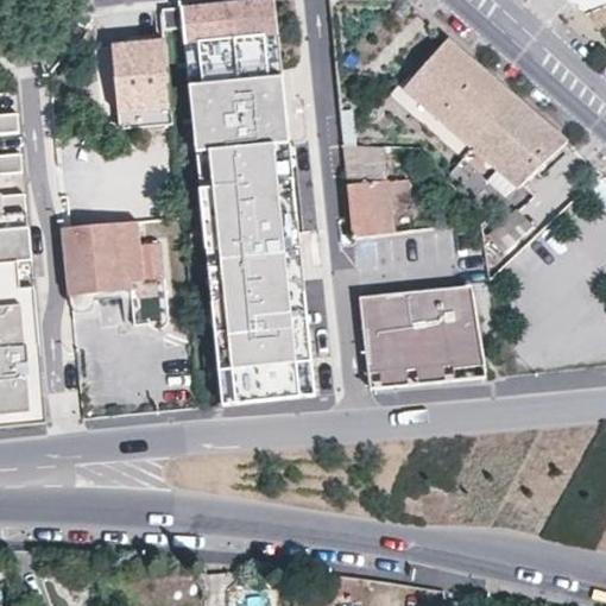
[(235,0),(159,7),(162,27),(182,26),(221,403),(314,393),(272,0),(235,0)]
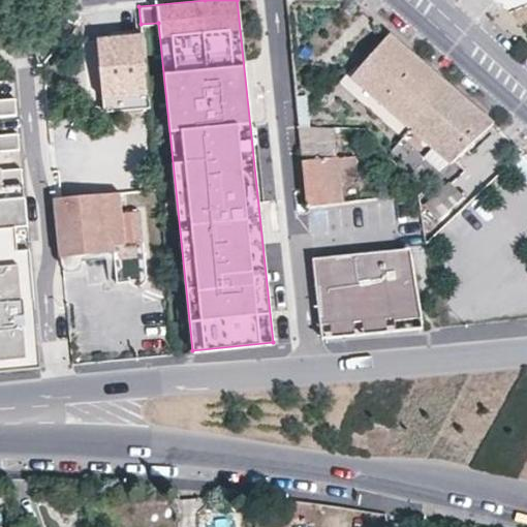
[(142,33),(96,37),(102,110),(149,105),(147,86),(144,56),(142,38),(142,33)]
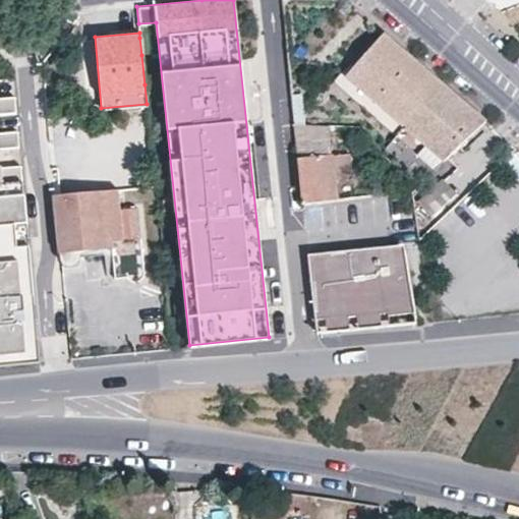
[(382,33),(345,75),(403,125),(405,123),(440,81),(412,58),(394,42),(382,33)]
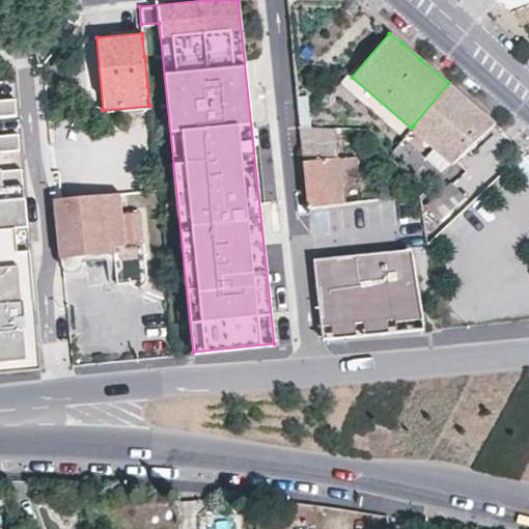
[(402,137),(411,128),(352,77),(343,86),(402,137)]
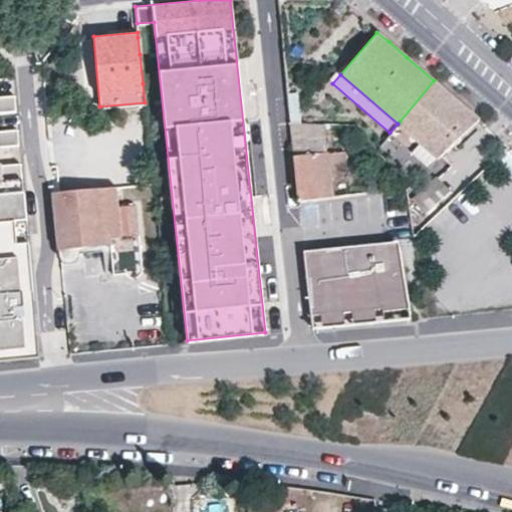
[(400,121),(398,123),(438,157),(478,118),(455,98),(434,80),(400,121)]
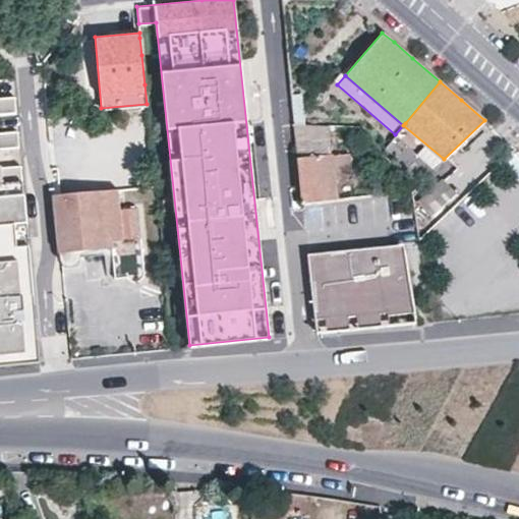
[(0,111),(15,110),(13,94),(0,95),(0,111)]
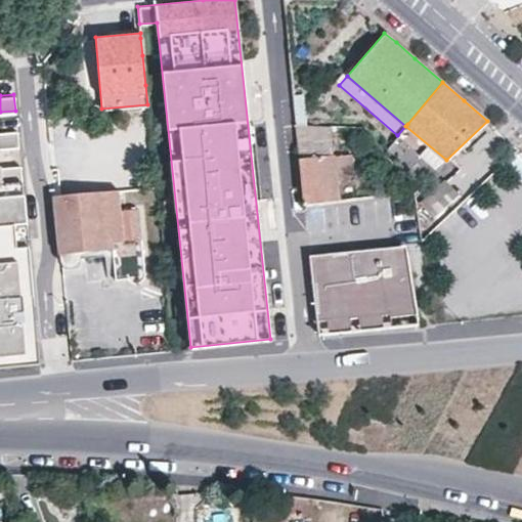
[(304,204),(337,200),(330,125),(295,125),(301,182),(304,204)]
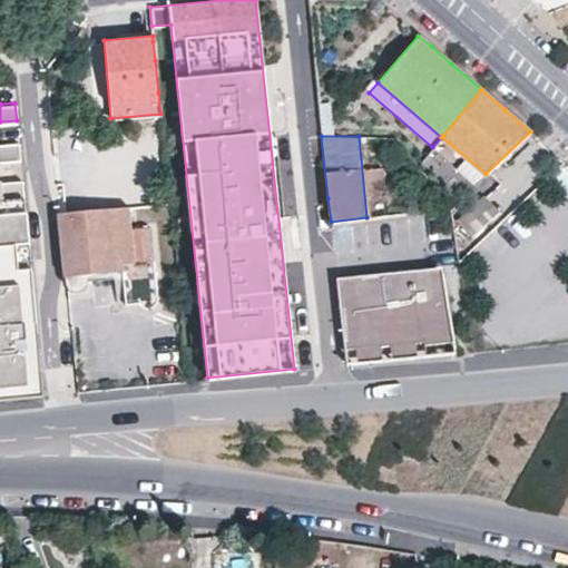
[(441,137),(432,147),(476,184),(486,174),(441,137)]
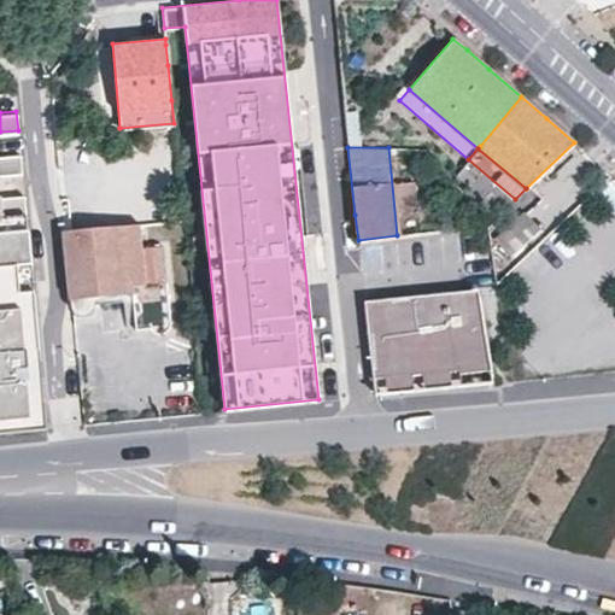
[(0,173),(22,171),(21,152),(0,154),(0,173)]
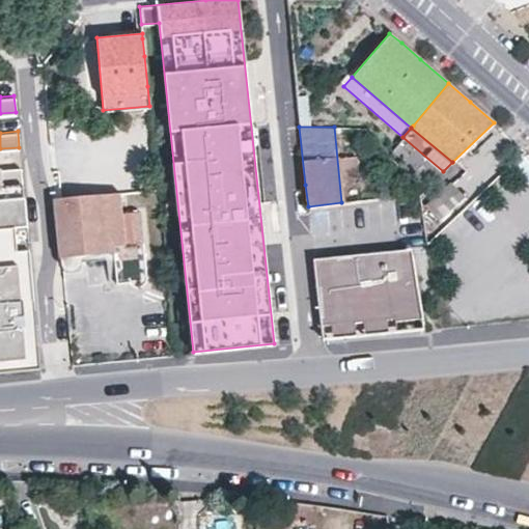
[(0,185),(23,183),(21,167),(0,168),(0,185)]
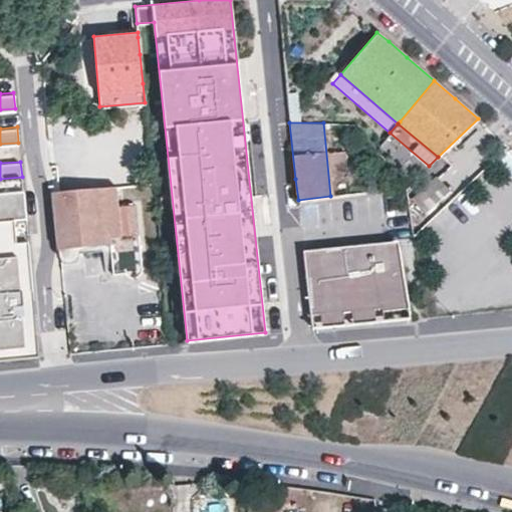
[(411,198),(425,212),(450,189),(436,175),(411,198)]
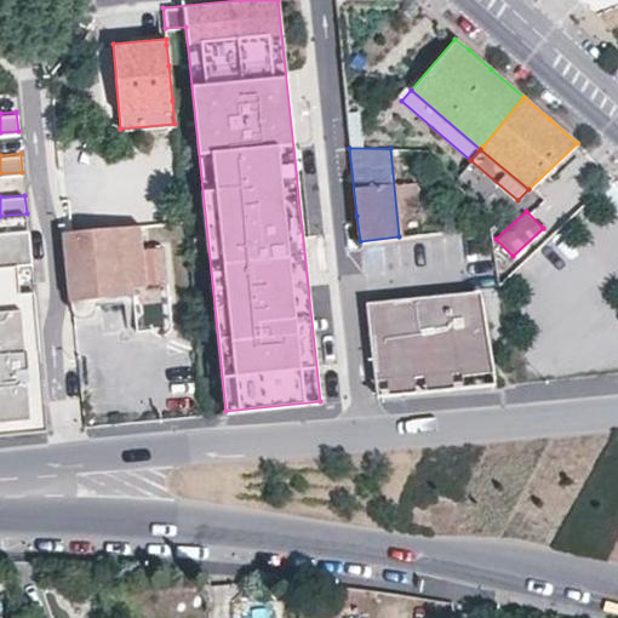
[(36,315),(27,213),(0,216),(0,387),(40,383),(39,370),(36,343),(26,344),(24,327),(23,316),(36,315)]
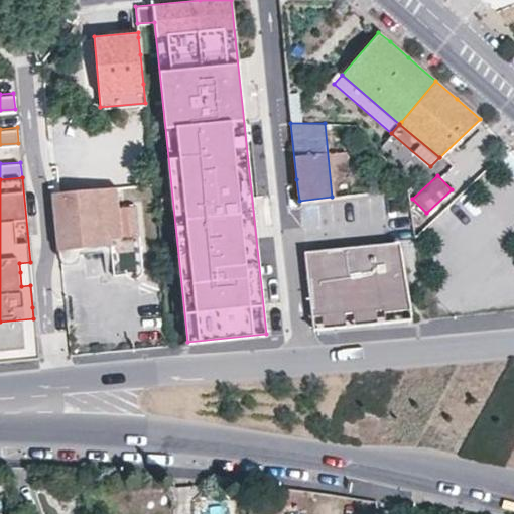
[(116,186),(52,193),(60,264),(75,263),(78,258),(77,253),(76,245),(104,242),(109,242),(110,249),(112,269),(122,269),(122,270),(123,273),(124,274),(125,275),(126,276),(127,277),(129,278),(133,278),(135,277),(137,276),(138,275),(139,274),(140,274),(140,272),(141,271),(141,269),(141,267),(141,266),(135,205),(118,207),(116,186)]
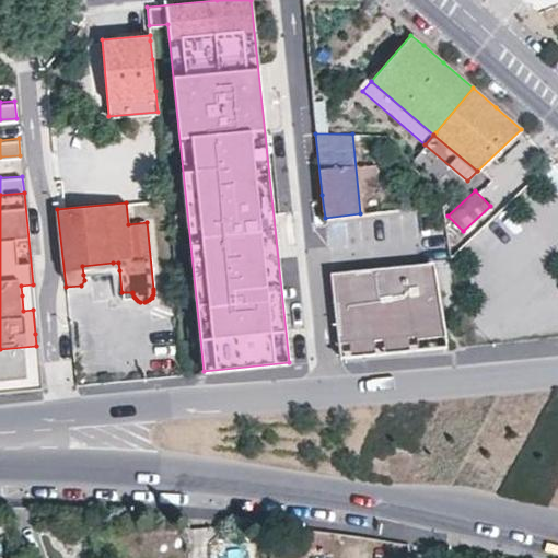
[(442,335),(433,262),(330,272),(338,343),(413,334),(414,338),(442,335)]
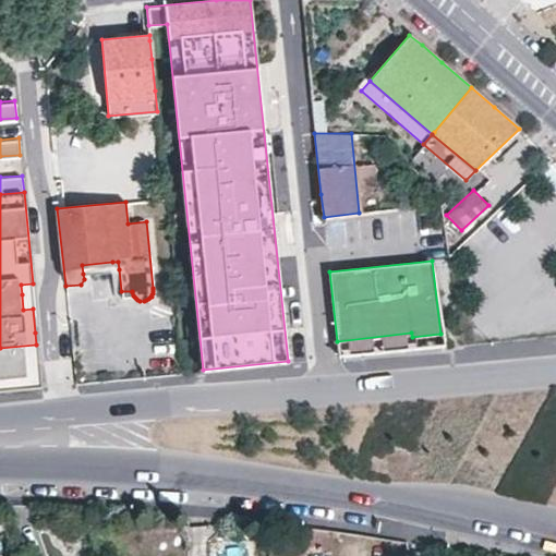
[(112,262),(82,265),(83,274),(110,270),(119,269),(118,262),(112,262)]
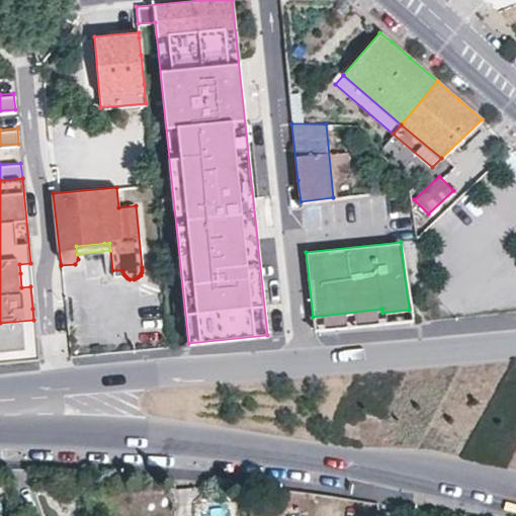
[(30,272),(30,263),(19,264),(20,273),(30,272)]
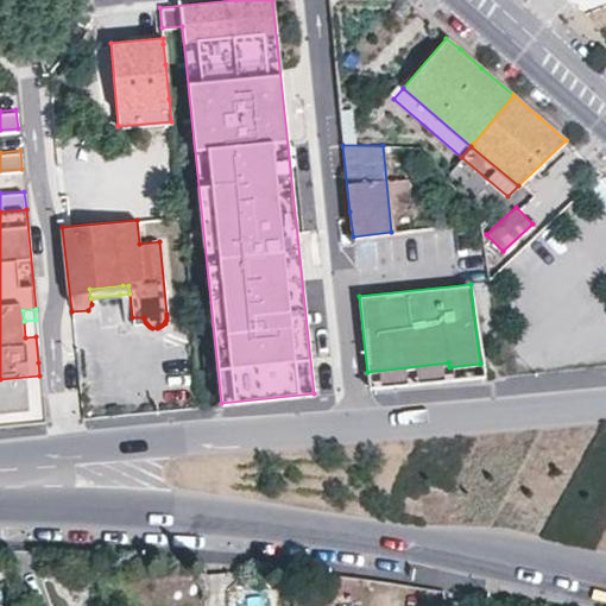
[(370,389),(481,377),(480,364),(449,367),(448,363),(367,372),(370,389)]
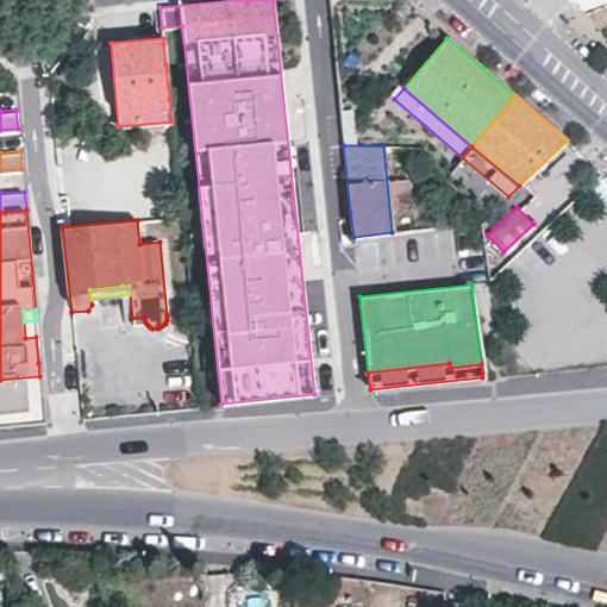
[(0,390),(43,387),(42,376),(39,376),(0,380),(0,390)]
